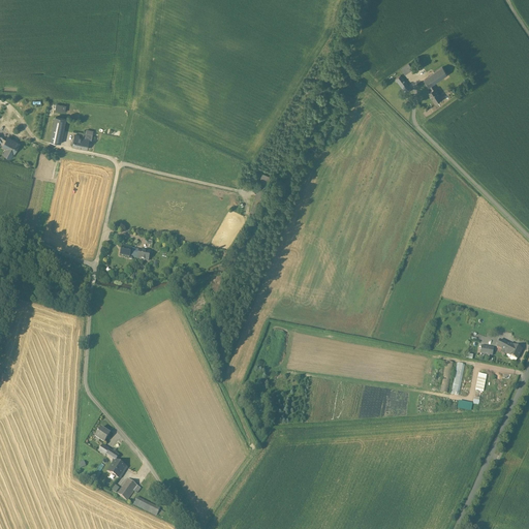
[(408,64),(401,69),(405,75),(412,70),(408,64)]
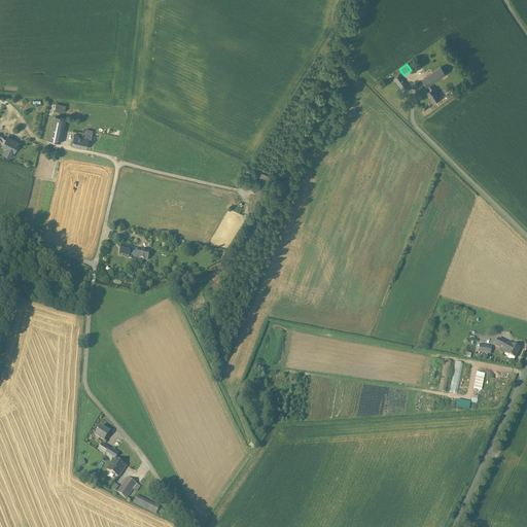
[(441,67),(422,79),(427,86),(432,82),(446,74),(441,67)]
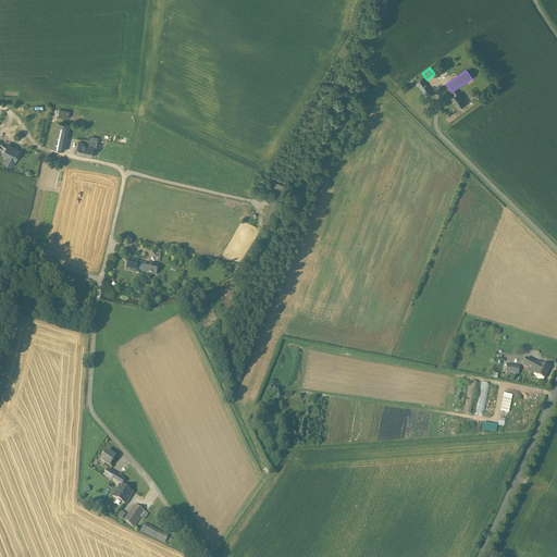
[(431,93),(421,79),(416,84),(426,97),(431,93)]
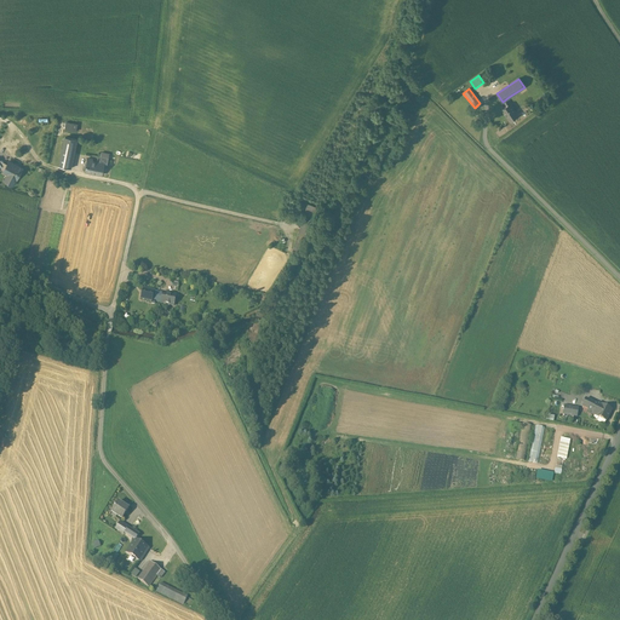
[(506,107),(501,109),(510,121),(517,116),(512,109),(514,108),(510,104),(510,103),(506,107)]
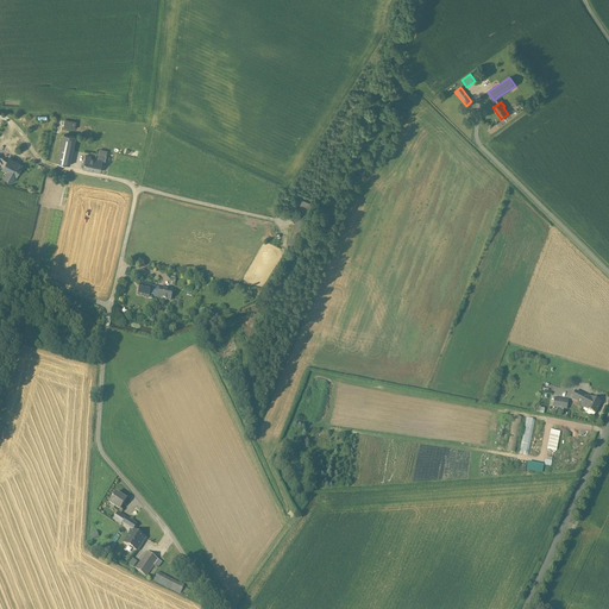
[(75,137),(64,135),(58,163),(69,165),(75,137)]
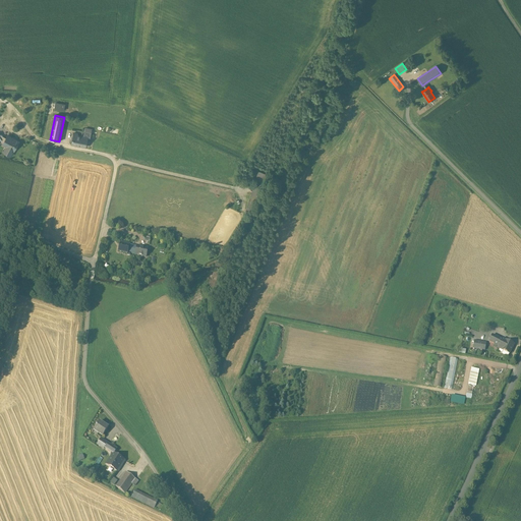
[(83,137),(77,135),(78,134),(73,133),(71,143),(85,147),(88,138),(83,137)]
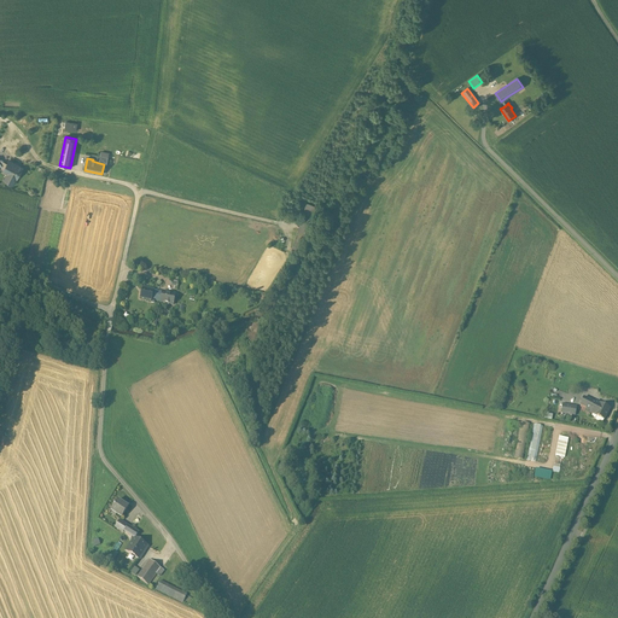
[(23,169),(9,161),(7,164),(4,172),(10,175),(6,181),(4,179),(3,180),(12,185),(16,179),(17,179),(23,169)]
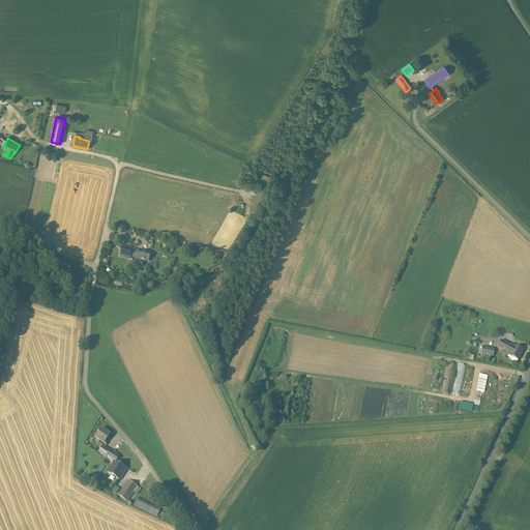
[(134,249),(124,247),(124,249),(123,249),(122,257),(131,259),(131,258),(140,259),(139,261),(149,263),(151,254),(141,252),(141,253),(133,251),(134,249)]
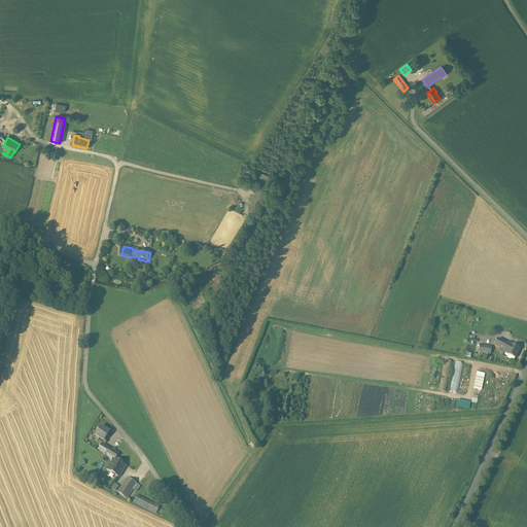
[(507,344),(498,339),(495,346),(500,348),(504,350),(507,344)]
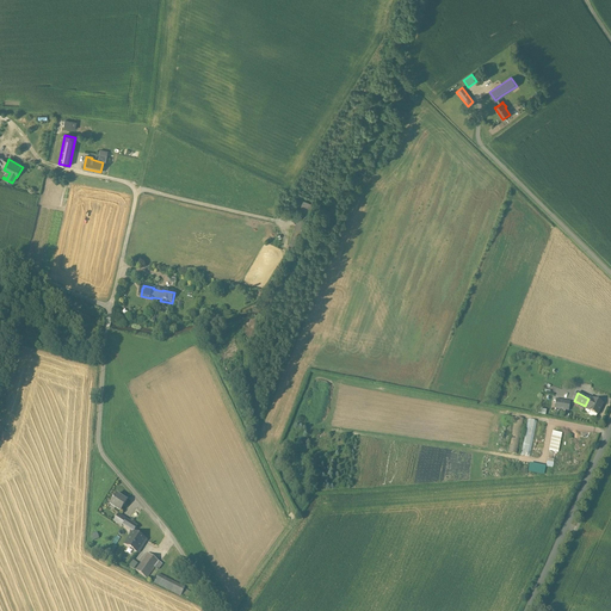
[(603,405),(588,397),(588,399),(585,406),(584,408),(590,412),(598,415),(603,405)]
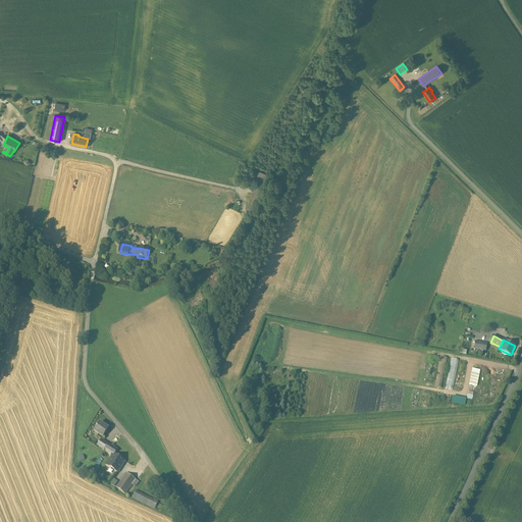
[(486,344),(475,342),(474,349),(485,351),(486,344)]
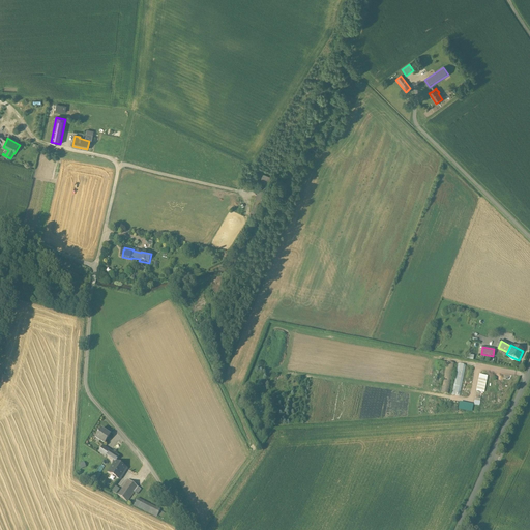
[(454,363),(445,361),(439,391),(448,393),(454,363)]
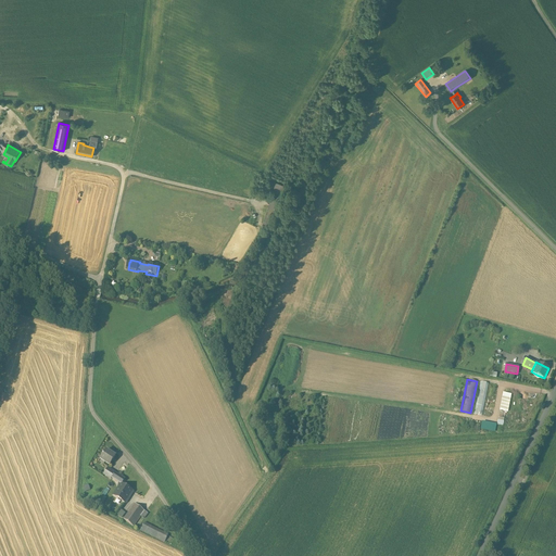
[(489,383),(479,381),(472,414),(483,415),(489,383)]
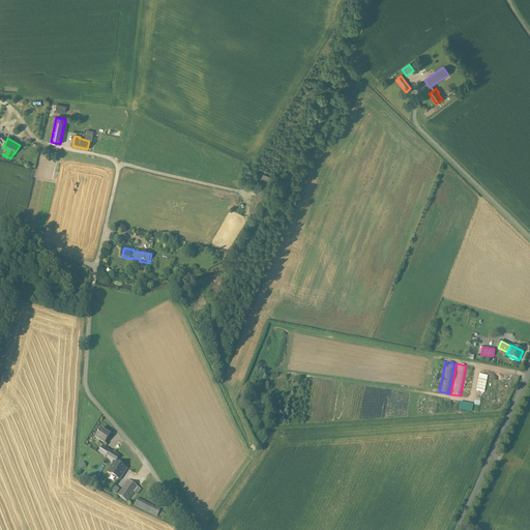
[(488,376),(480,375),(477,390),(484,392),(488,376)]
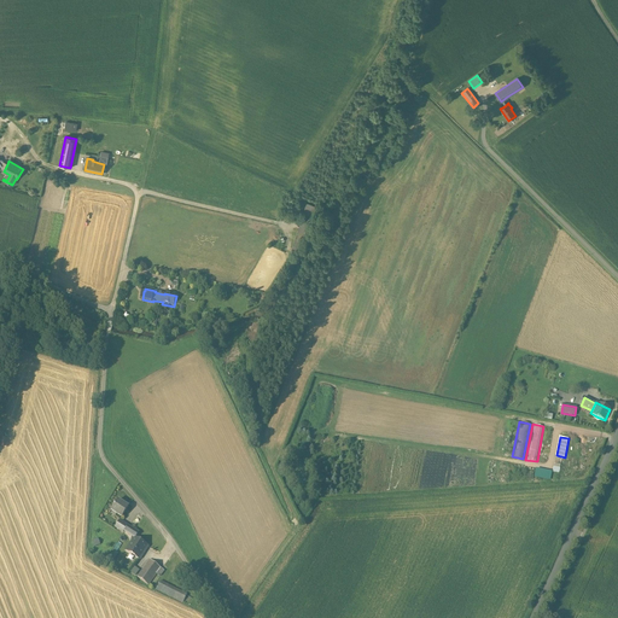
[(536,468),(535,478),(552,479),(552,471),(536,468)]
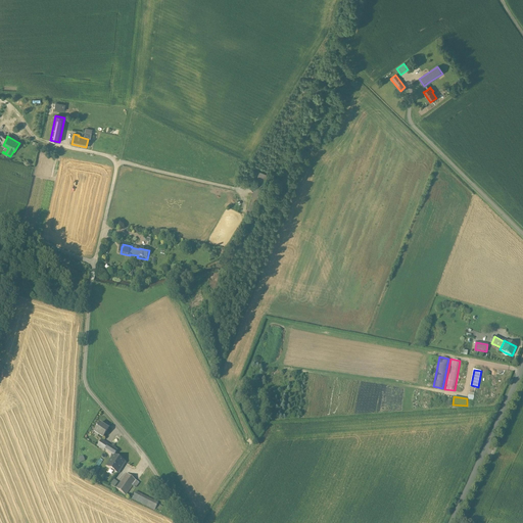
[(108,429),(99,424),(94,432),(103,438),(108,429)]
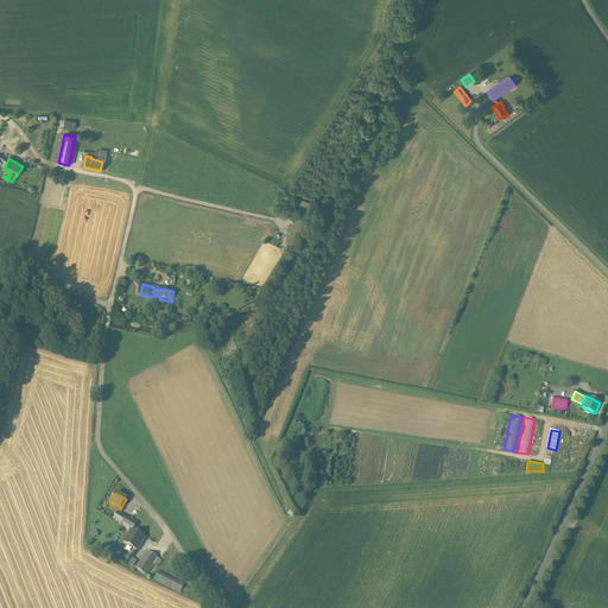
[(125,517),(118,512),(114,519),(121,524),(125,517)]
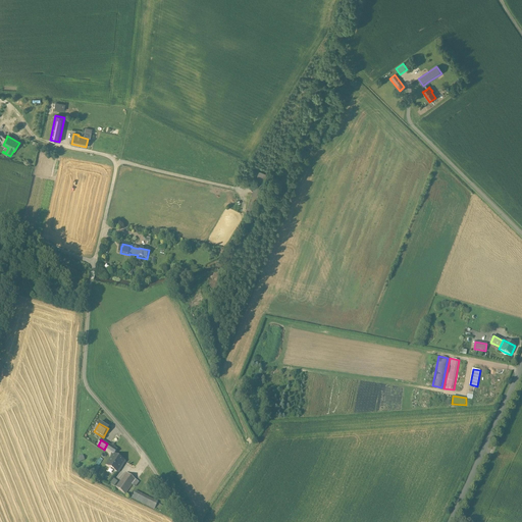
[(140,455),(117,440),(113,448),(108,445),(105,449),(113,455),(107,465),(117,472),(124,462),(132,466),(140,455)]
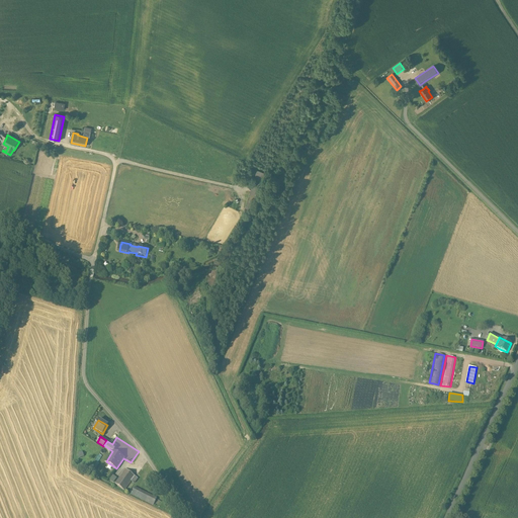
[(138,479),(125,469),(115,484),(124,491),(132,481),(134,483),(138,479)]
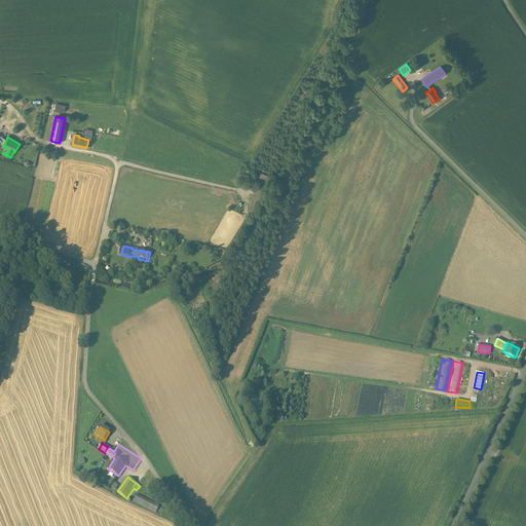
[(159,506),(137,494),(133,501),(155,513),(159,506)]
